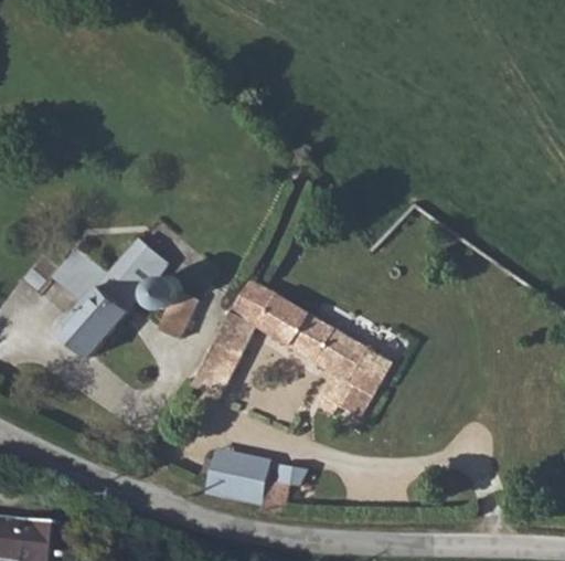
[(106,273),(68,318),(61,328),(91,353),(145,289),(152,303),(167,307),(159,327),(179,335),(199,296),(184,290),(177,278),(159,268),(168,257),(139,233),(106,273)]
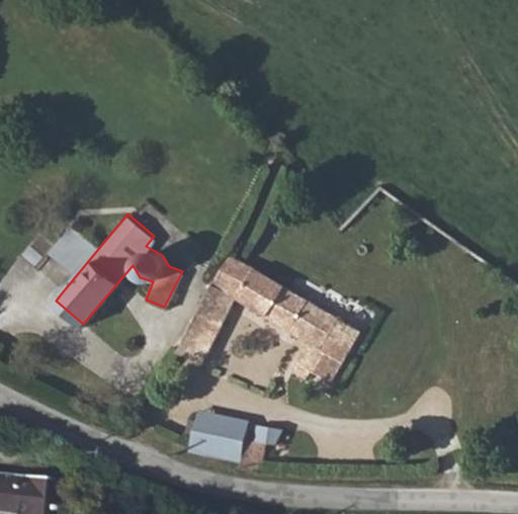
[(340,321),(233,255),(211,281),(199,306),(180,343),(177,349),(200,361),(234,296),(307,339),(294,361),(290,370),(307,377),(310,369),(333,380),(359,334),(340,321)]
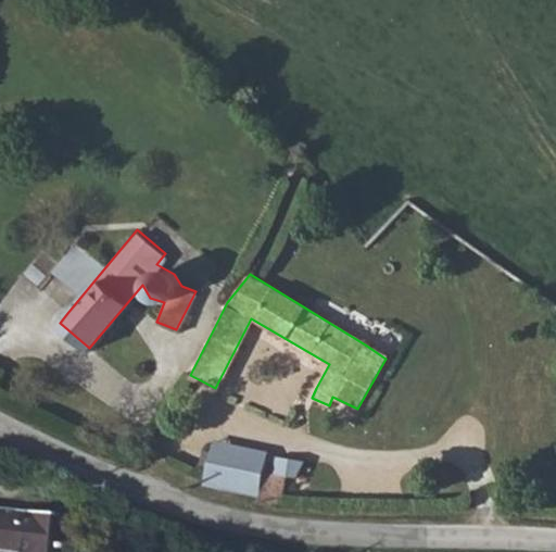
[(209,454),(265,465),(267,458),(211,446),(209,454)]
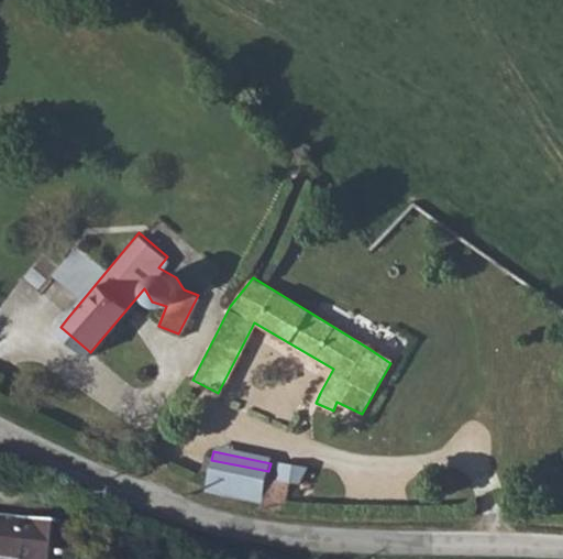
[(268,471),(211,460),(210,462),(208,474),(205,494),(262,505),(261,514),(282,516),(287,485),(298,489),(304,468),(277,461),(273,477),(267,475),(268,471)]
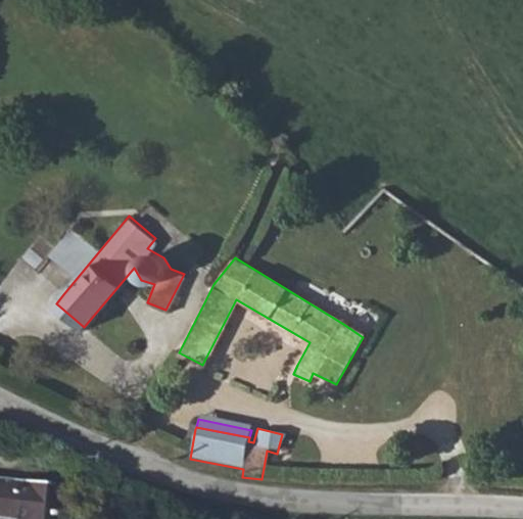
[(193,440),(195,429),(189,428),(187,438),(193,440)]
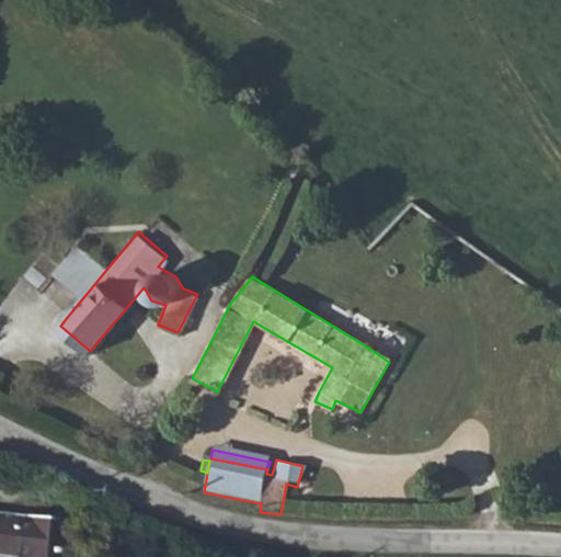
[(0,556),(44,556),(47,523),(0,515),(0,556)]
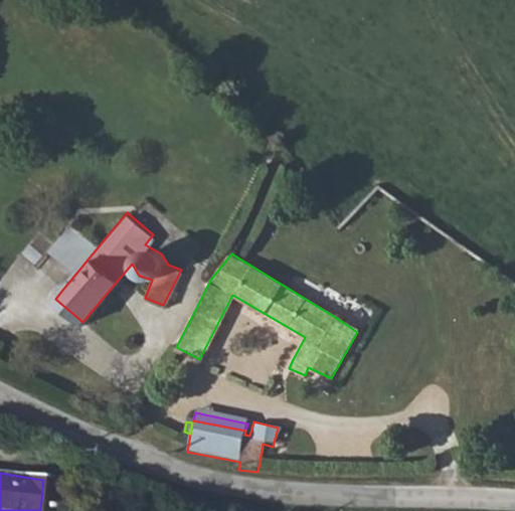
All buildings are outlined.
